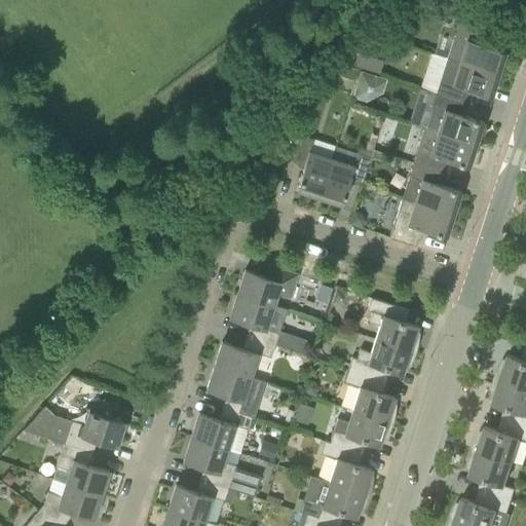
[(378,28),(380,30),(390,39),(399,31),(388,21),(386,19),(378,28)]
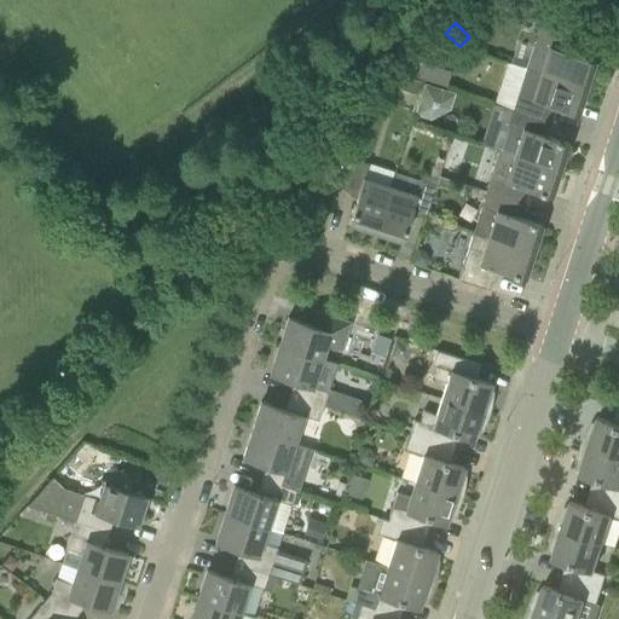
[(541,22),(533,44),(549,48),(541,74),(586,88),(595,62),(566,52),(572,32),(541,22)]
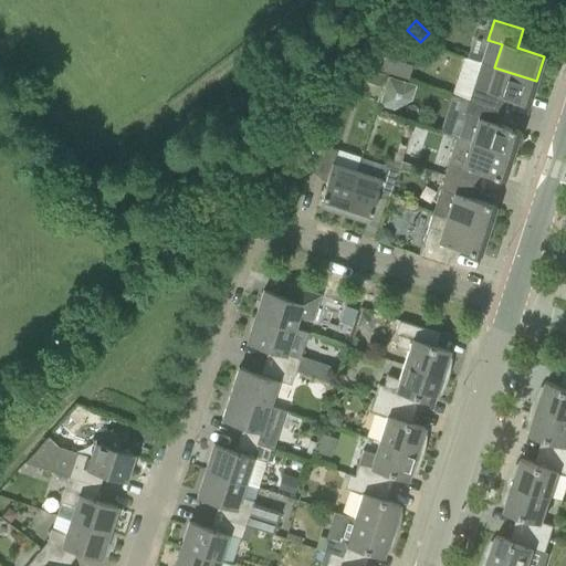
[(496,109),(501,97),(528,105),(536,81),(494,67),(481,63),(473,86),(469,101),(496,109)]
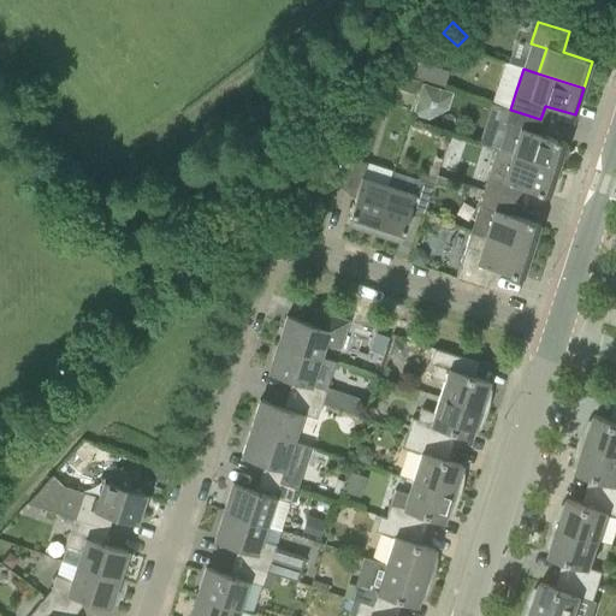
[(404,77),(400,90),(415,95),(419,82),(404,77)]
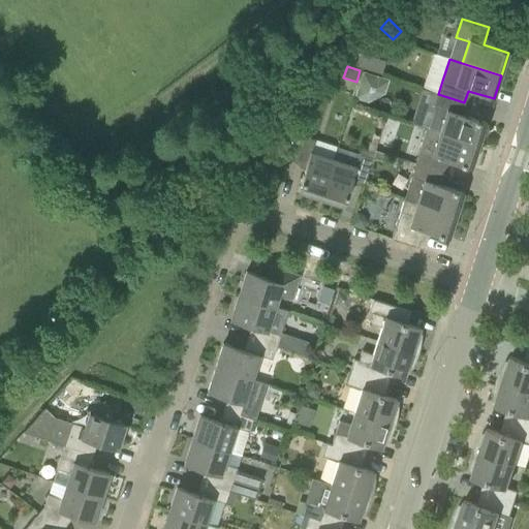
[(353,98),(368,102),(384,93),(389,80),(362,71),(353,98)]
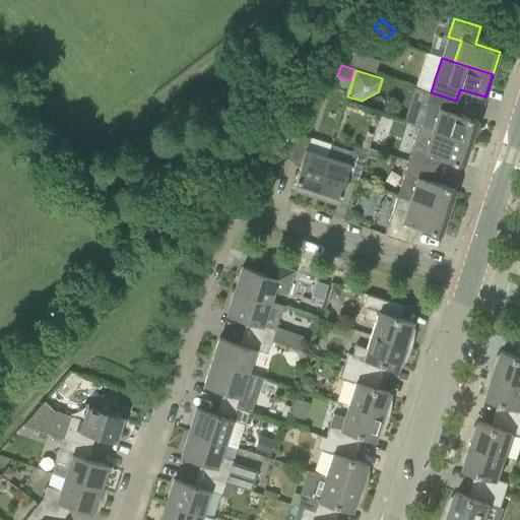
[(477,121),(453,113),(456,101),(431,92),(426,106),(429,106),(421,127),(432,130),(432,131),(470,143),(477,121)]
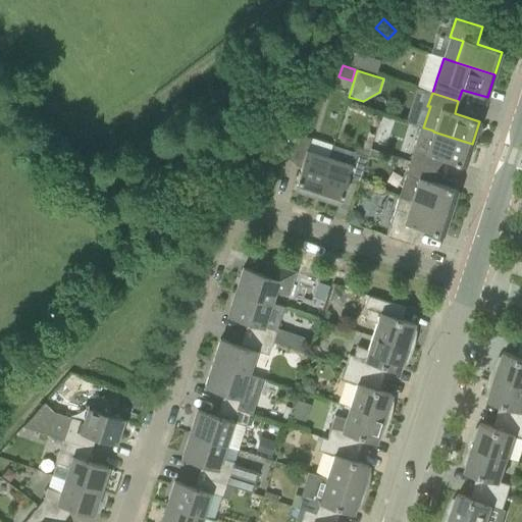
[(436,170),(439,158),(465,166),(472,144),(433,132),(426,153),(414,149),(410,162),(436,170)]
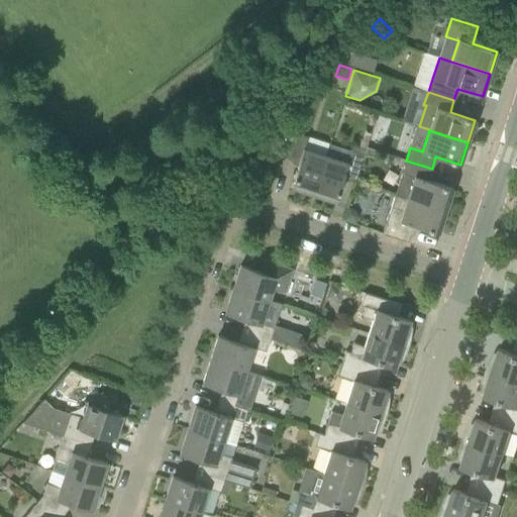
[(325,157),(303,149),(307,136),(295,133),(287,159),(299,163),(291,187),(313,195),(325,157)]
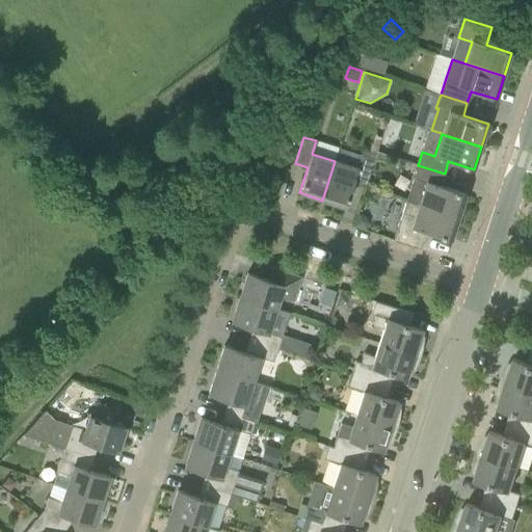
[(361,155),(375,160),(377,153),(376,153),(364,149),(361,155)]
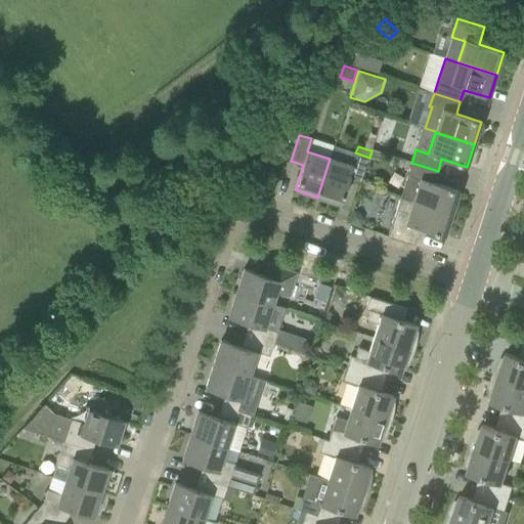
[(340,205),(348,180),(360,184),(369,158),(355,153),(351,166),(330,159),(317,198),(340,205)]
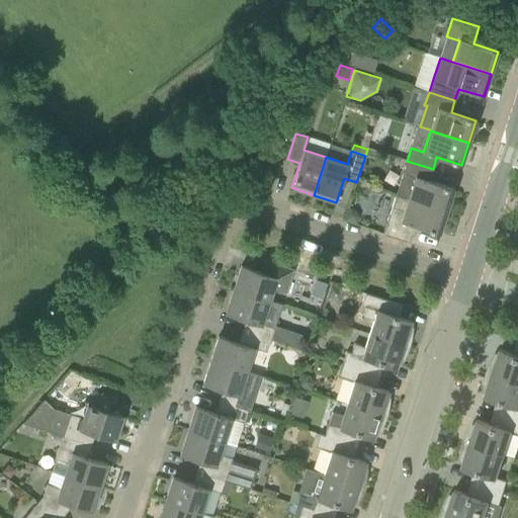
[(453,188),(429,181),(433,169),(407,161),(396,194),(446,211),(453,188)]
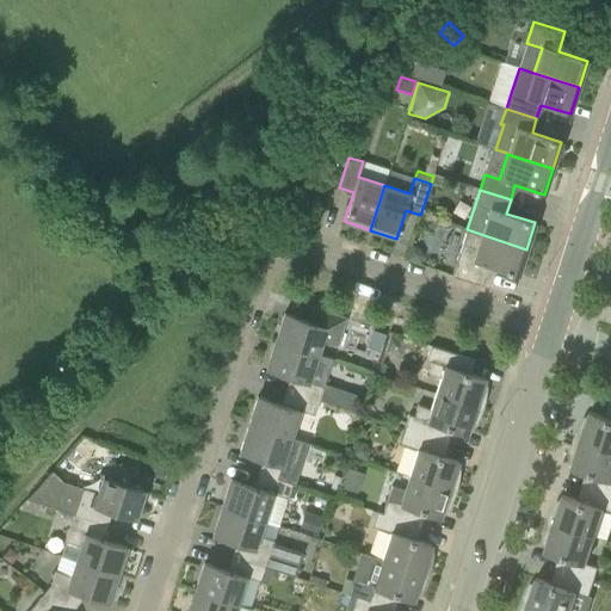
[(451,276),(482,285),(488,266),(518,276),(526,250),(467,229),(451,276)]
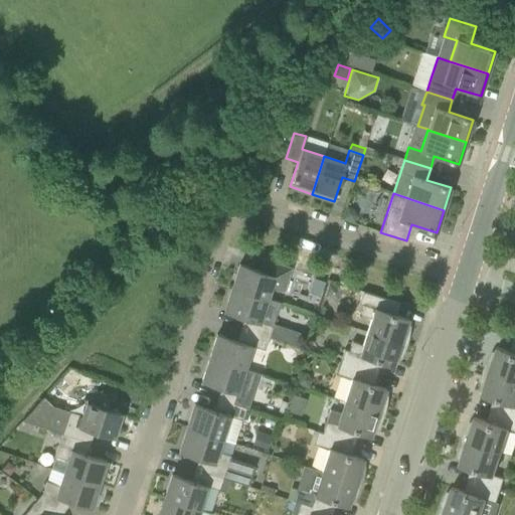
[(357,216),(353,209),(346,206),(342,219),(355,223),(357,216)]
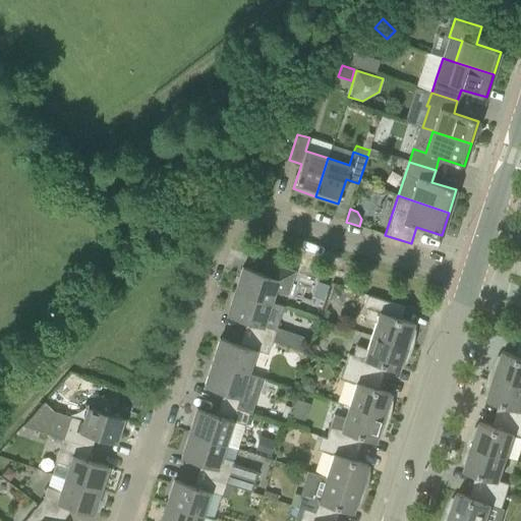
[(274,290),(287,294),(294,272),(266,263),(263,274),(254,271),(254,270),(252,270),(252,271),(242,268),(234,291),(270,302),(274,290)]
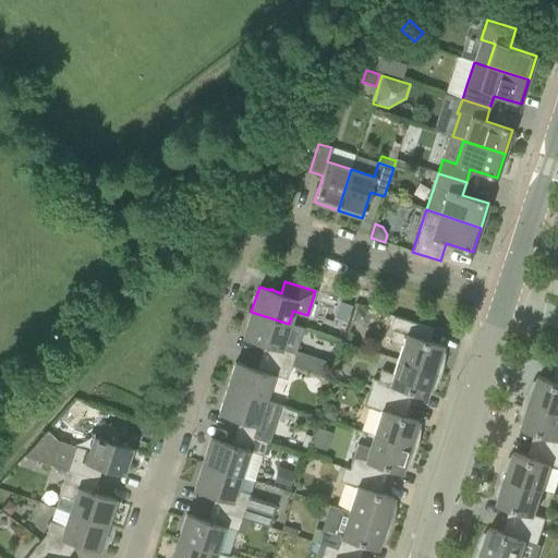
[(365,325),(370,313),(355,308),(352,320),(365,325)]
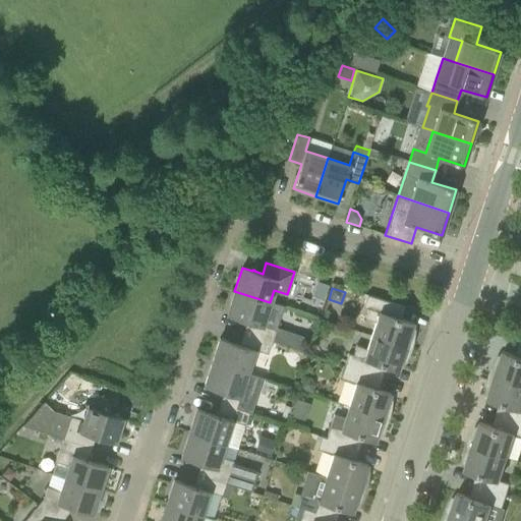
[(279,319),(267,314),(270,302),(234,291),(227,314),(237,319),(238,320),(239,319),(247,322),(243,333),(272,342),(279,319)]
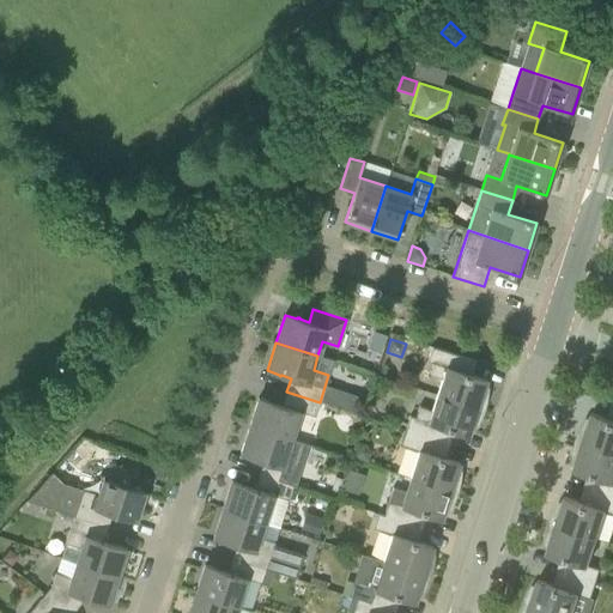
[(432,347),(428,362),(432,363),(429,375),(442,378),(437,395),(483,410),(485,404),(485,400),(486,394),(487,388),(484,387),(486,380),(466,374),(471,360),(477,363),(477,362),(432,347)]
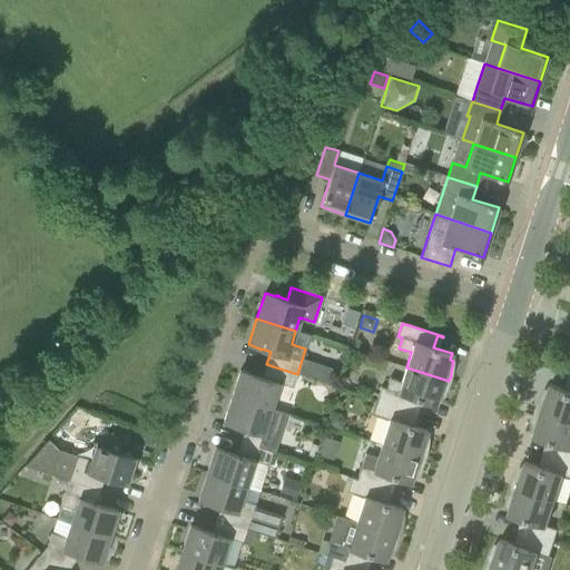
[(293,387),(297,374),(266,364),(262,377),(254,374),(253,373),(252,373),(252,374),(239,370),(232,396),(271,409),(278,383),(293,387)]
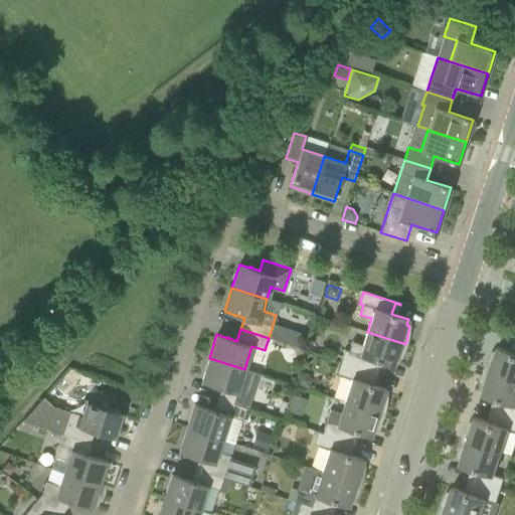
[(296,331),(292,345),(299,348),(304,334),(296,331)]
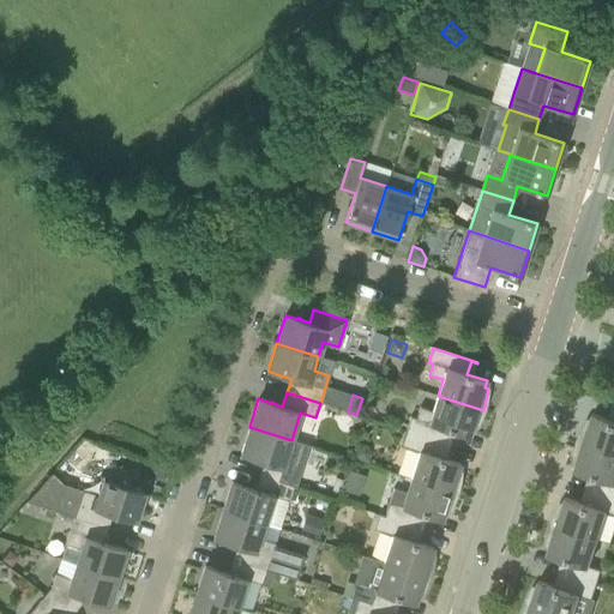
[(471,429),(474,431),(477,426),(480,421),(482,415),(483,410),(438,396),(432,411),(420,408),(416,419),(410,417),(405,432),(445,444),(449,429),(469,437),(471,429)]
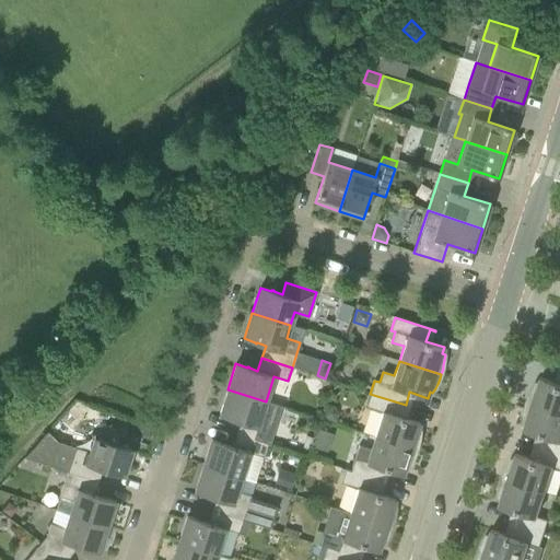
[(559,411),(559,370),(558,370),(559,371),(559,380),(559,384),(540,377),(538,384),(536,383),(534,387),(532,389),(531,395),(529,397),(527,401),(559,411)]
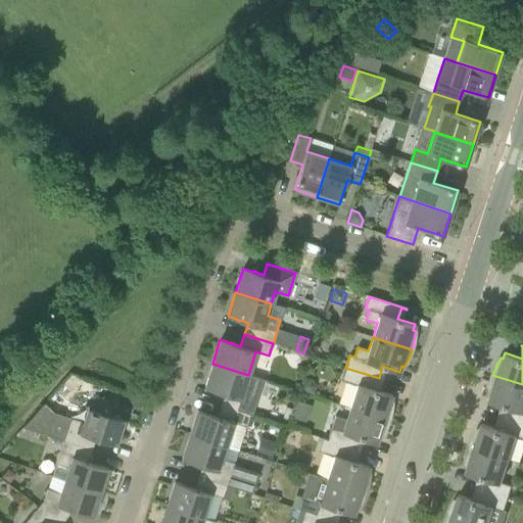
[(221,406),(249,415),(252,416),(264,379),(248,375),(212,364),(204,387),(216,390),(215,391),(216,392),(217,391),(225,393),(221,406)]
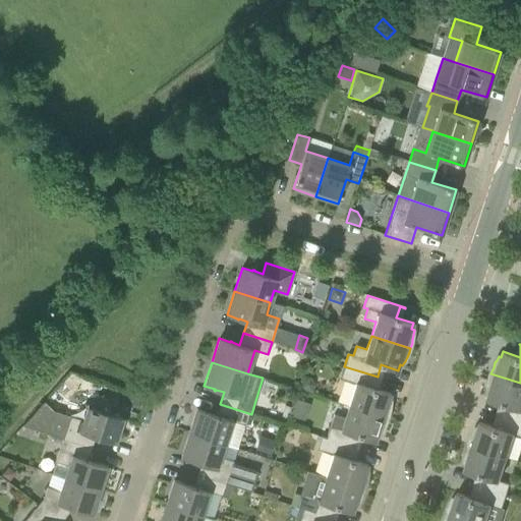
[(391,394),(373,389),(378,377),(344,366),(340,378),(356,383),(348,406),(388,419),(388,416),(390,412),(390,407),(391,405),(391,401),(389,400),(391,394)]
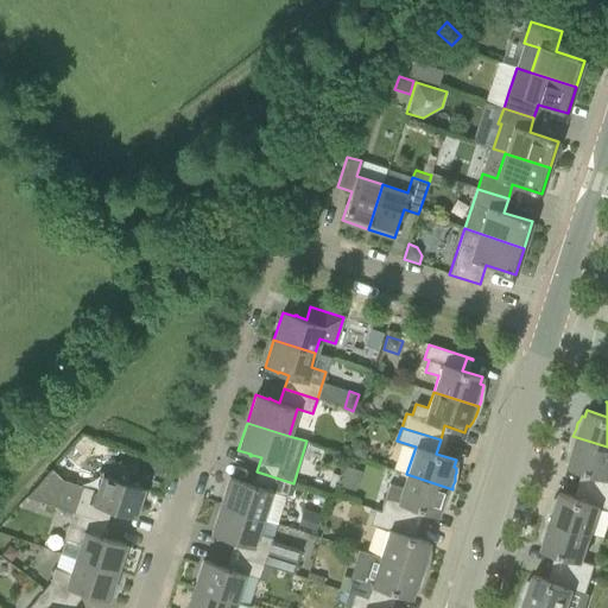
[(569,451),(569,457),(571,458),(569,466),(589,472),(584,486),(607,493),(607,447),(572,436),(571,441),(570,447),(569,451)]
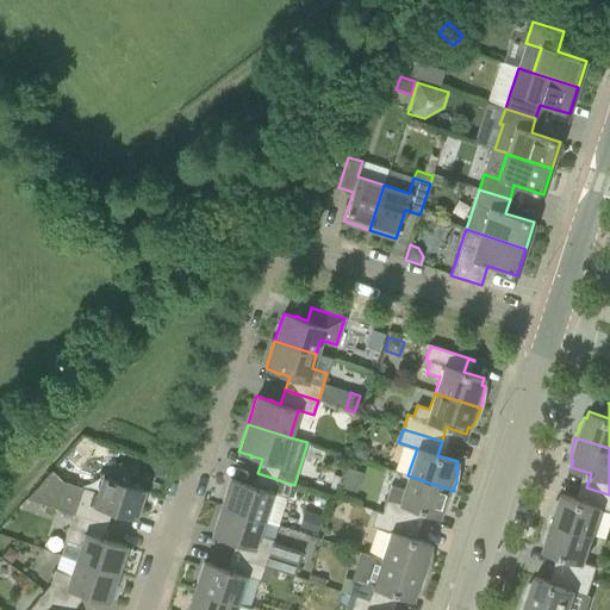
[(365,460),(367,452),(363,443),(355,440),(350,455),(365,460)]
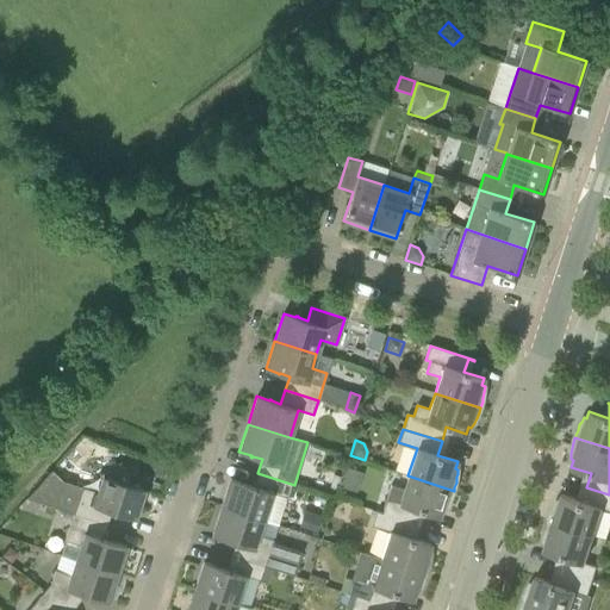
[(123,468),(99,473),(101,481),(98,492),(82,487),(74,514),(107,524),(111,511),(135,518),(144,490),(124,484),(122,470),(123,470),(123,468)]
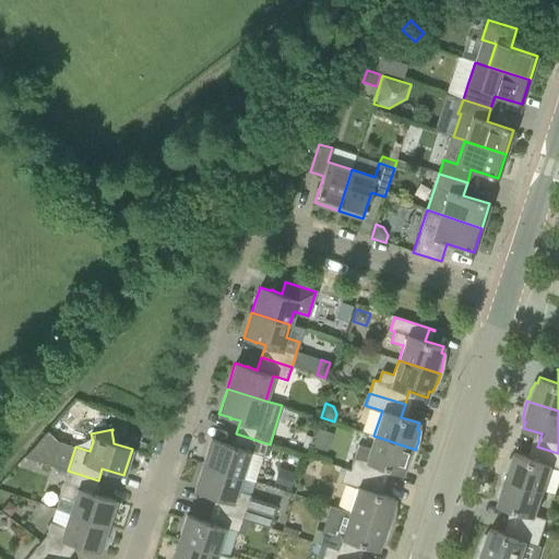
[(49,464),(57,440),(47,430),(23,455),(42,462),(49,464)]
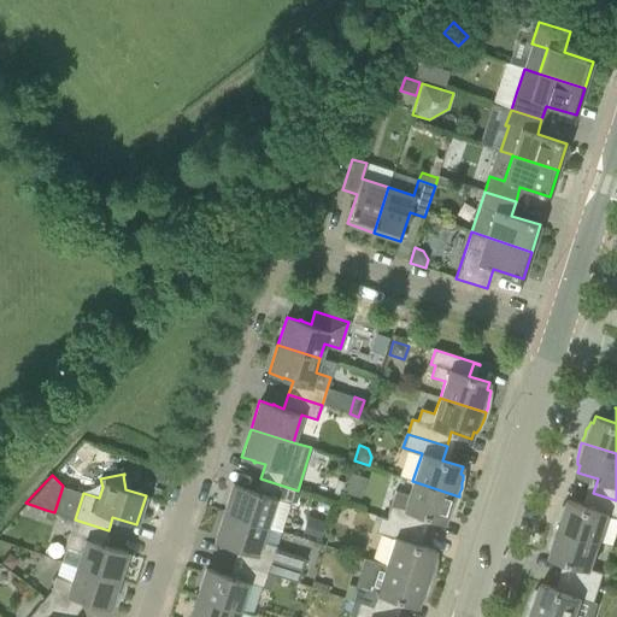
[(294,489),(260,479),(257,492),(247,489),(247,487),(245,488),(233,485),(223,512),(281,532),(294,489)]
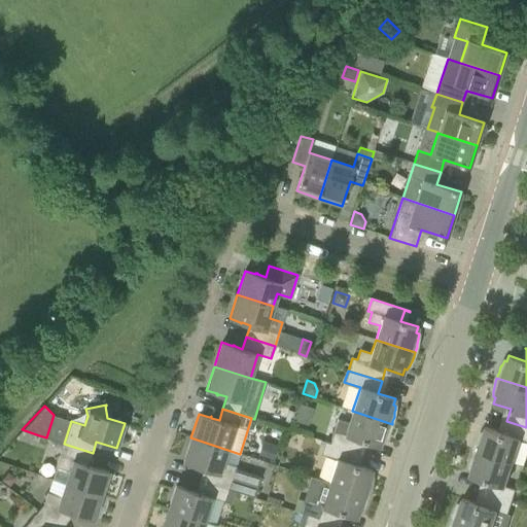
[(284,421),(290,423),(293,412),(287,410),(284,421)]
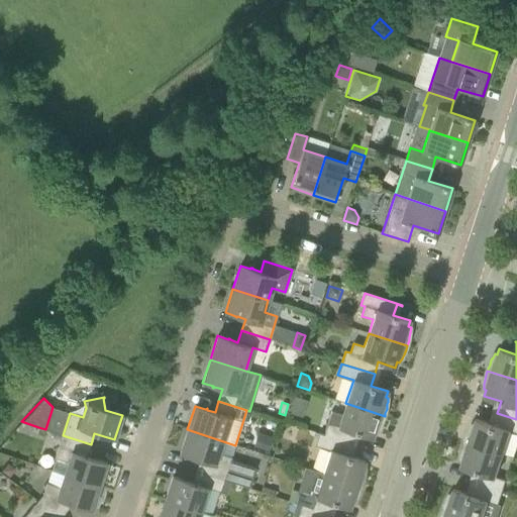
[(375,432),(377,432),(379,428),(381,424),(383,420),(385,416),(345,403),(341,415),(331,412),(323,434),(323,435),(351,444),(355,432),(373,437),(375,432)]
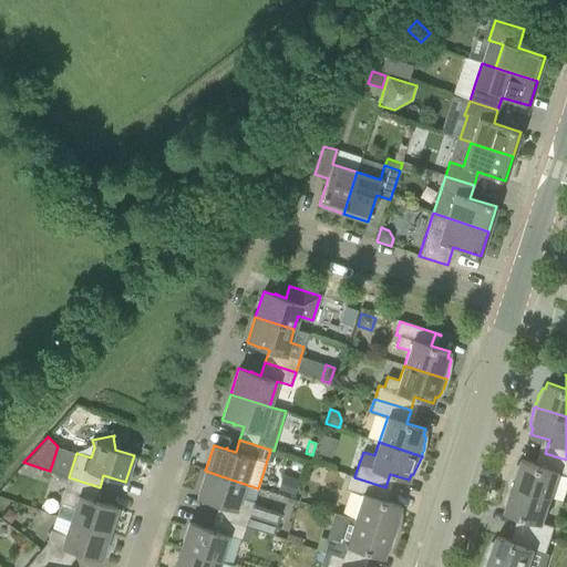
[(521,466),(517,465),(515,470),(513,474),(511,478),(509,484),(552,497),(559,472),(566,474),(566,460),(545,453),(542,465),(523,460),(521,466)]
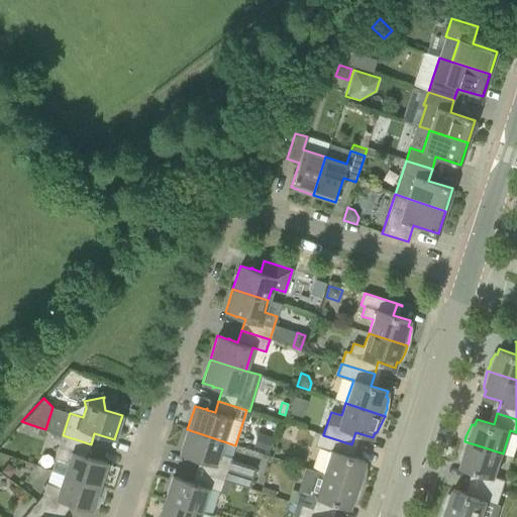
[(196,471),(224,481),(249,489),(255,469),(230,460),(231,457),(235,445),(187,429),(180,453),(190,456),(190,457),(191,458),(192,457),(200,459),(196,471)]
